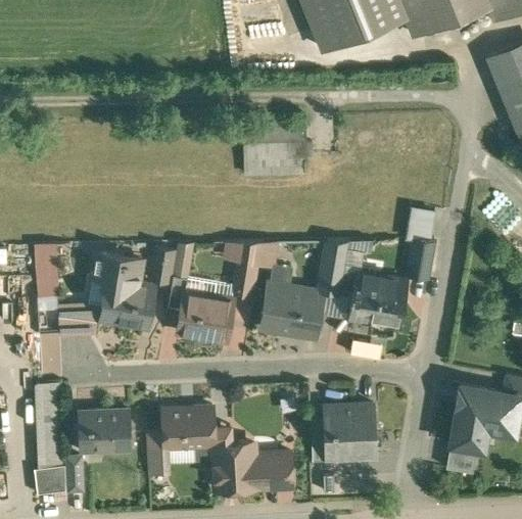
[(402,14),(396,0),(300,0),(320,47),(402,14)]
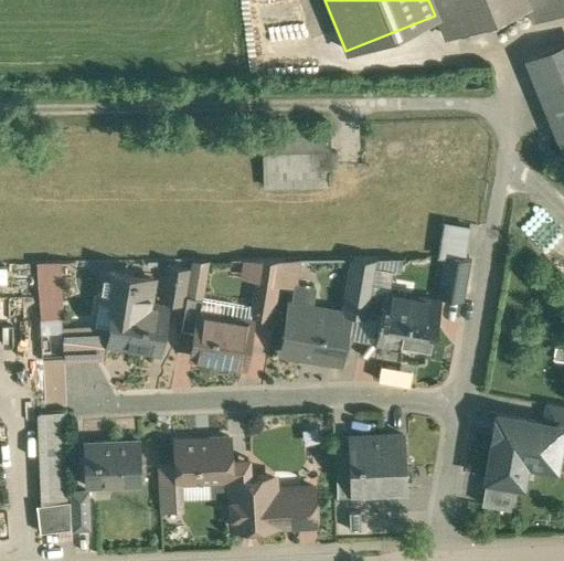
[(493,20),(485,0),(428,0),(435,16),(445,40),(493,20)]
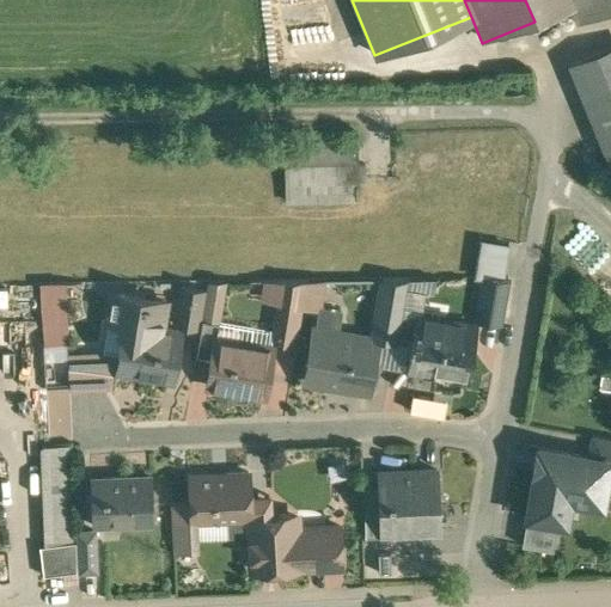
[(525,0),(535,22),(569,8),(566,0),(525,0)]
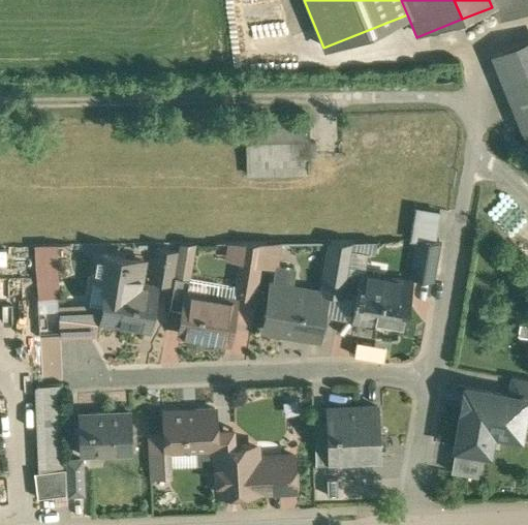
[(527,0),(489,0),(492,7),(498,23),(527,10),(527,0)]
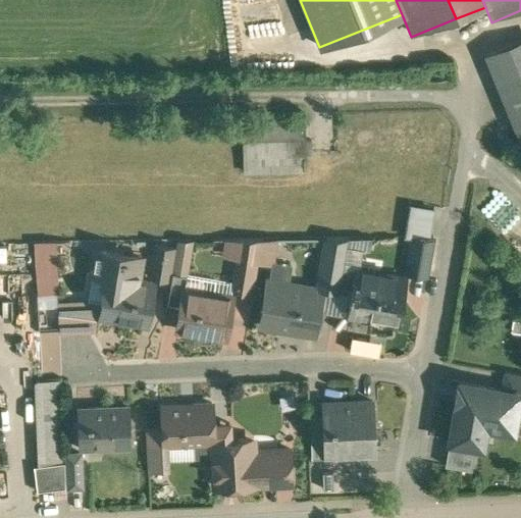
[(520,44),(484,59),(520,147),(520,44)]
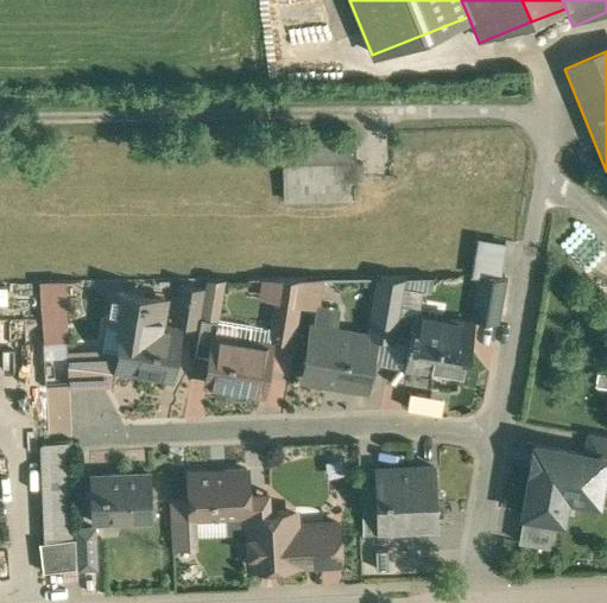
[(354,207),(352,150),(279,151),(280,208),(354,207)]
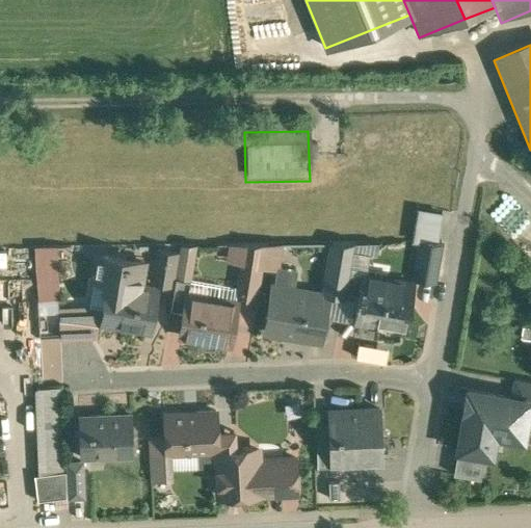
[(441,245),(419,245),(413,282),(433,286),(441,245)]
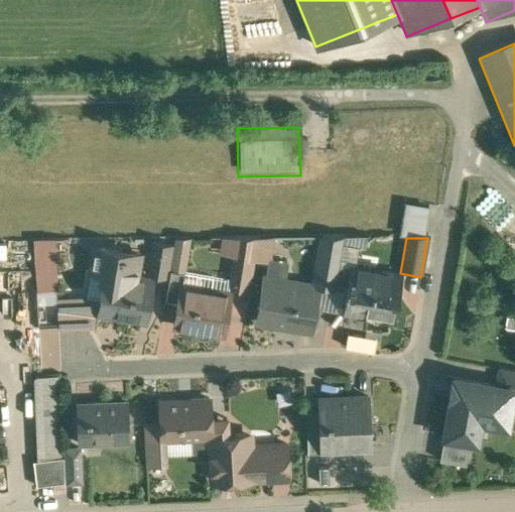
[(343,240),(341,240),(322,240),(319,252),(341,256),(343,240)]
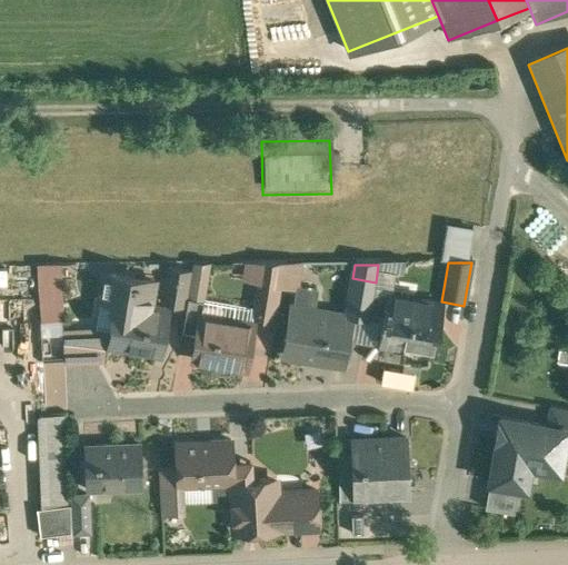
[(189,275),(167,271),(161,306),(183,310),(189,275)]
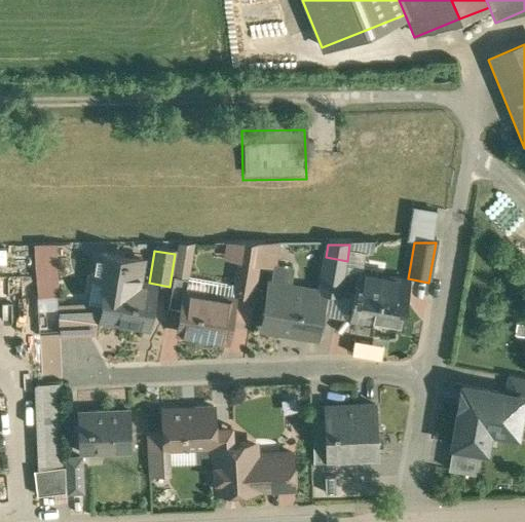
[(142,264),(100,257),(95,260),(91,280),(106,282),(101,308),(99,324),(100,324),(149,332),(156,289),(139,287),(142,264)]
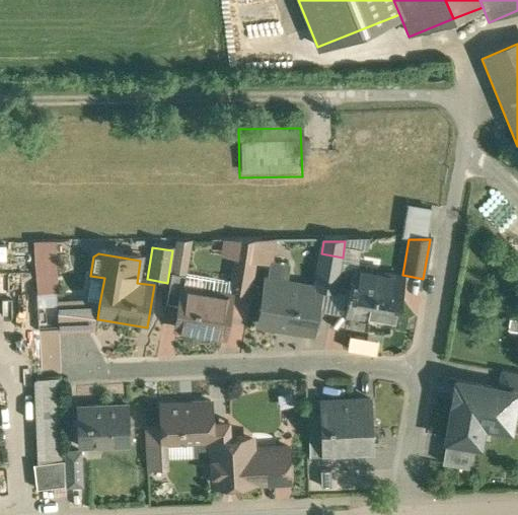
[(343,258),(321,253),(315,291),(319,292),(320,287),(336,290),(337,290),(341,270),(343,258)]
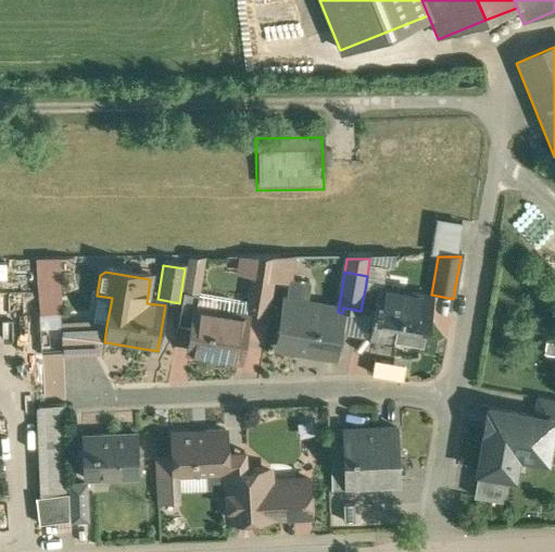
[(273,283),(251,278),(246,313),(266,316),(273,283)]
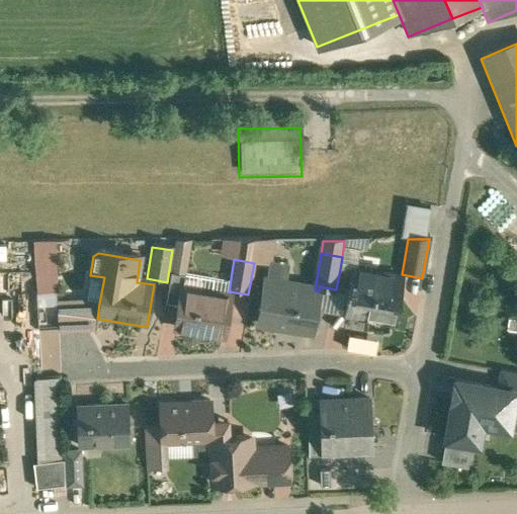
[(288,268),(269,264),(266,282),(285,285),(288,268)]
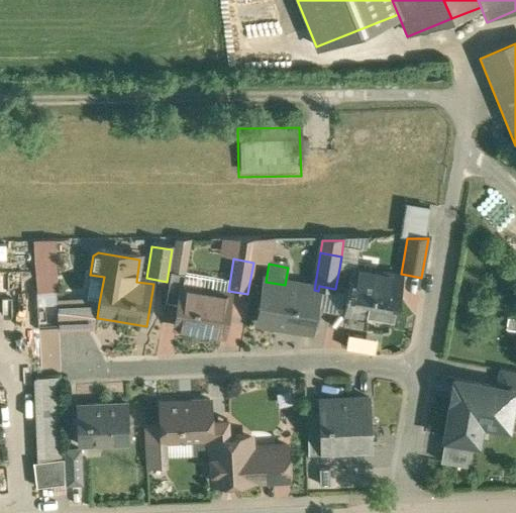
[(56,268),(0,273),(0,287),(1,299),(57,294),(56,268)]
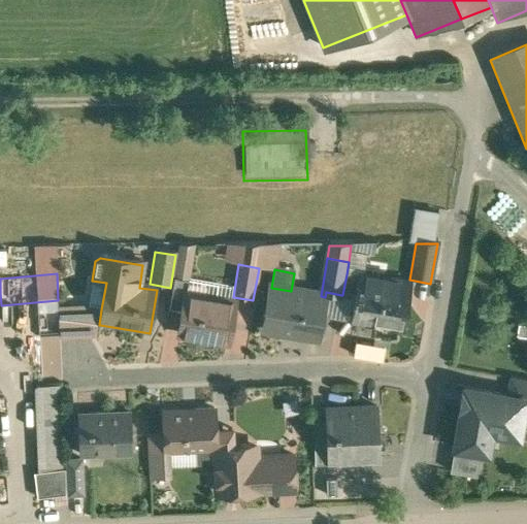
[(409,286),(347,274),(342,295),(341,295),(341,299),(355,301),(351,321),(351,323),(371,327),(371,326),(400,331),(401,332),(409,286)]
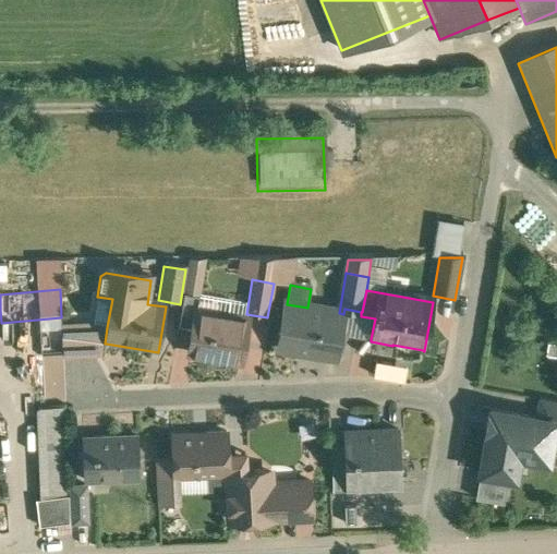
[(198,299),(183,297),(178,329),(192,332),(195,312),(196,312),(198,299)]
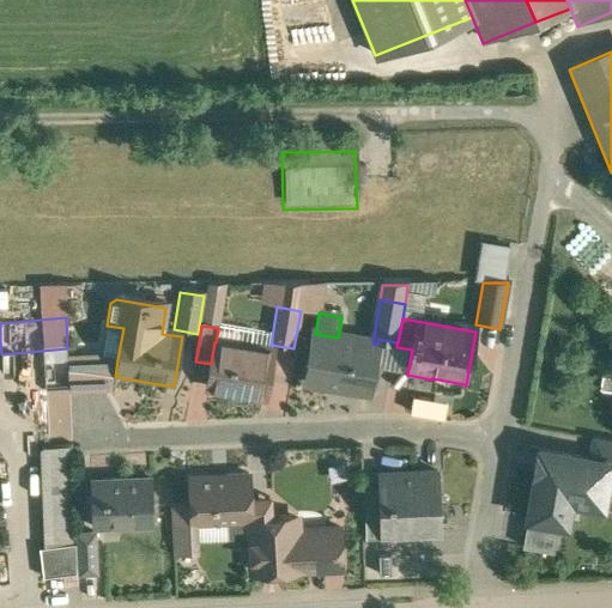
[(315,334),(314,334),(306,387),(369,397),(374,366),(377,345),(373,344),(338,338),(315,334)]
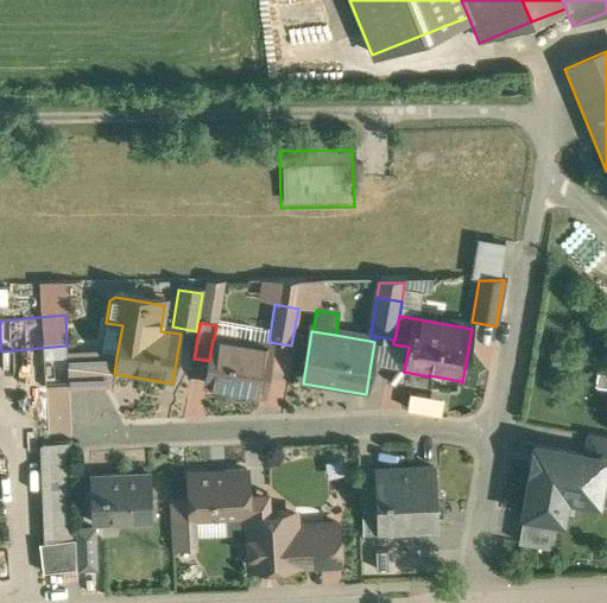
[(393,340),(375,336),(374,342),(371,363),(390,367),(393,344),(393,340)]
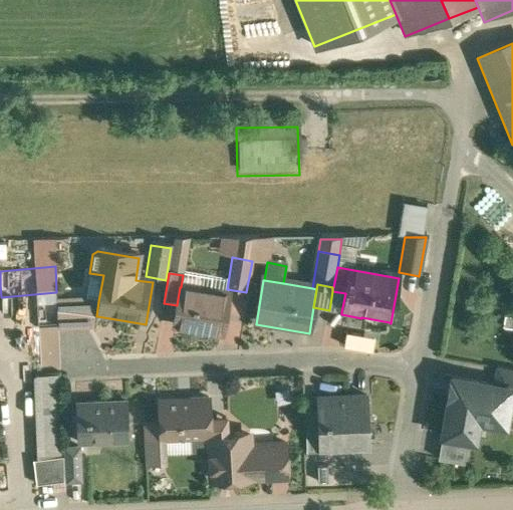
[(181,287),(180,287),(177,305),(174,329),(175,329),(175,327),(202,332),(202,333),(221,336),(228,295),(181,287)]
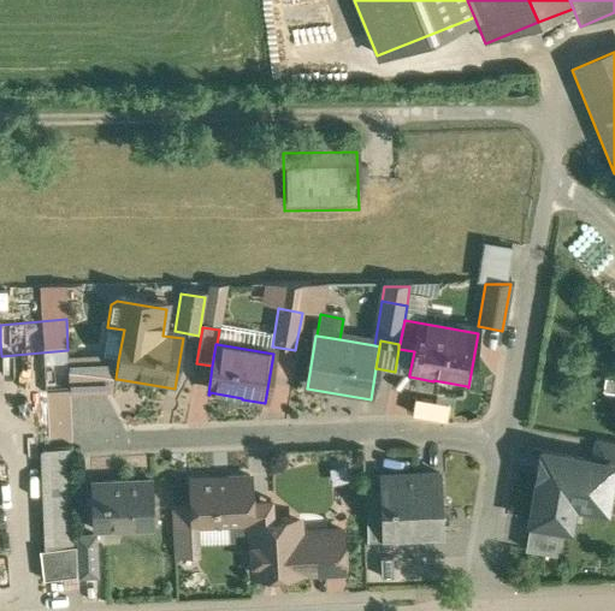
[(414,351),(398,349),(395,372),(409,374),(414,351)]
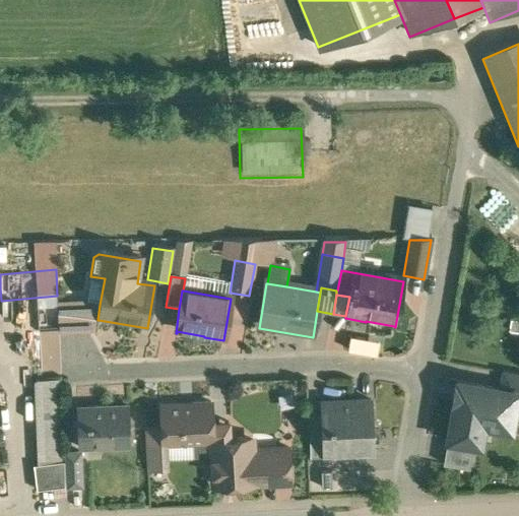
[(100,305),(58,306),(59,334),(96,332),(99,320),(98,320),(100,305)]
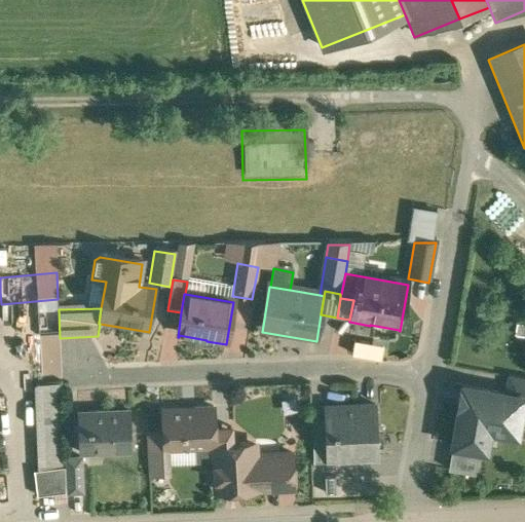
[(524,381),(509,378),(504,397),(522,400),(522,401),(524,402),(524,381)]
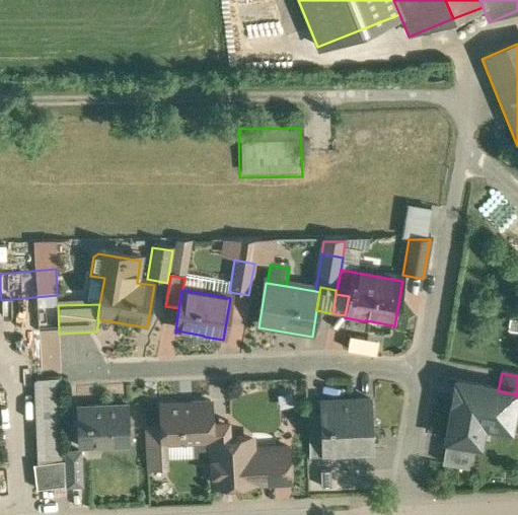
[(498,391),(456,384),(446,442),(467,446),(471,425),(509,432),(515,395),(515,394),(498,391)]
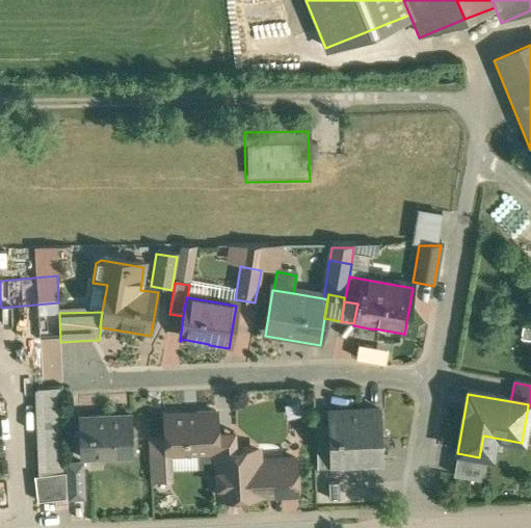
[(353,415),(355,467),(368,466),(367,457),(380,456),(378,414),(353,415)]
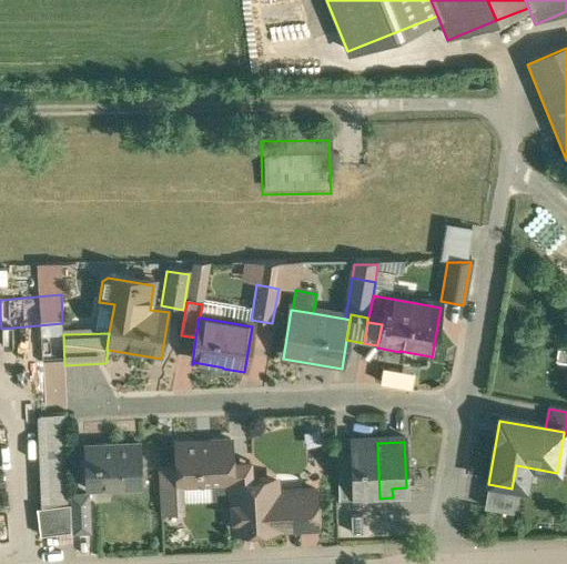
[(380,499),(377,443),(352,444),(353,469),(354,500),(380,499)]
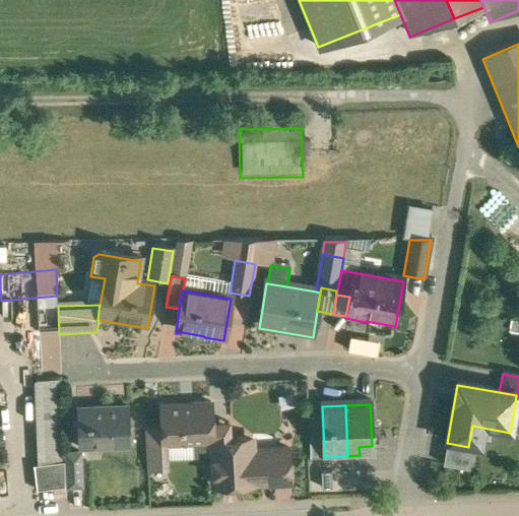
[(209,407),(181,408),(181,407),(161,408),(163,431),(164,448),(210,447),(212,446),(211,427),(210,406),(209,406),(209,407)]
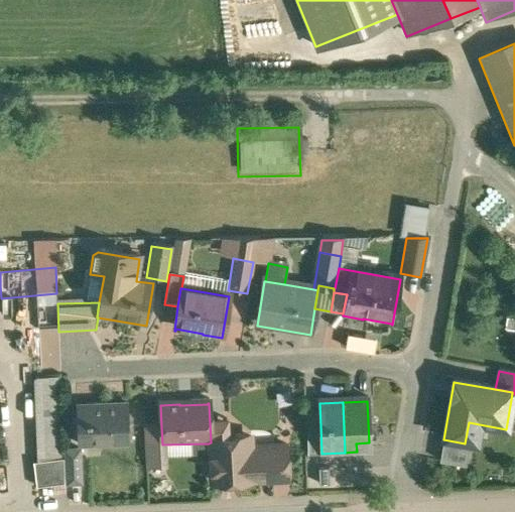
[(127,406),(100,407),(100,409),(78,410),(78,408),(76,408),(78,448),(96,448),(96,445),(127,444),(127,445),(129,445),(127,406)]
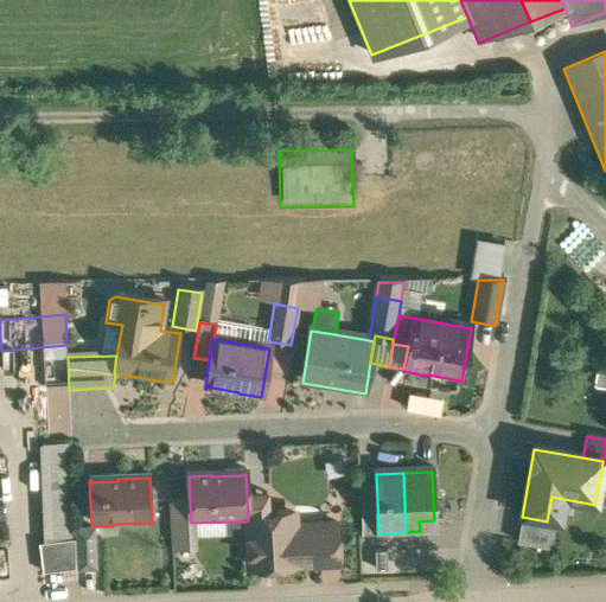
[(336,527),(295,529),(294,518),(289,519),(286,516),(275,516),(272,519),(267,520),(266,497),(247,498),(248,520),(246,522),(248,570),(294,568),(294,570),(338,569),(336,527)]
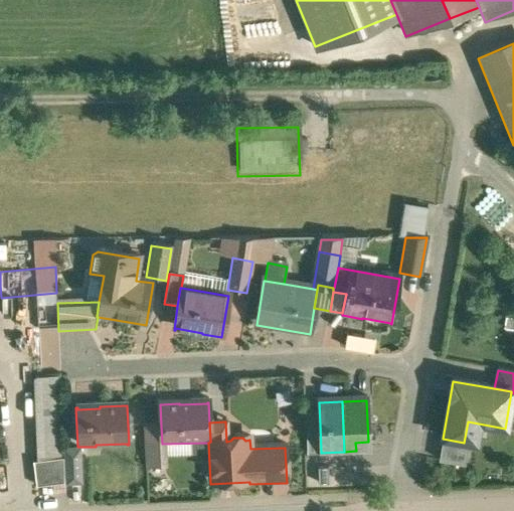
[(320,424),(306,426),(307,457),(323,457),(322,453),(321,453),(320,424)]
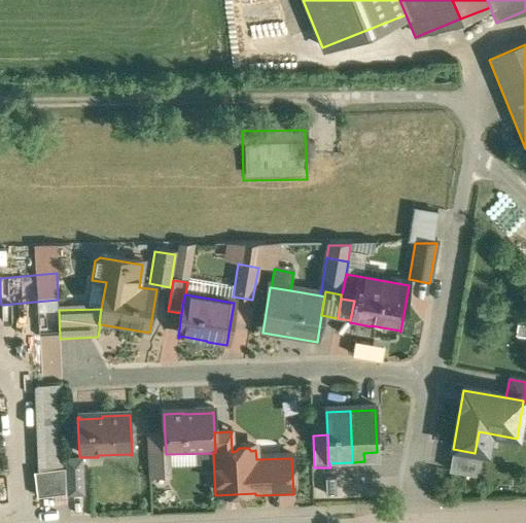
[(165,437),(147,438),(147,455),(166,454),(165,437)]
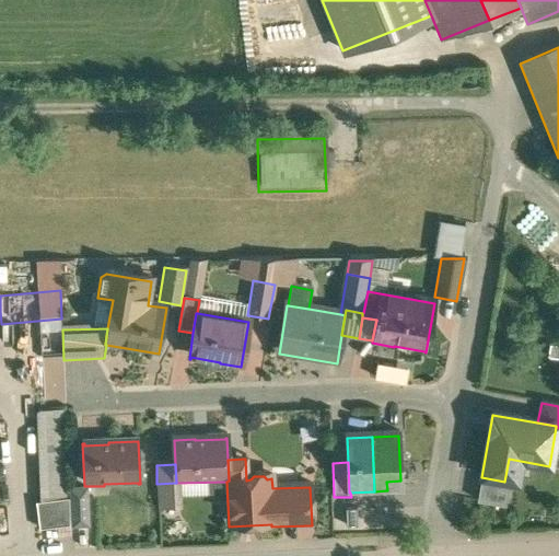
[(86,491),(71,491),(72,529),(88,529),(86,491)]
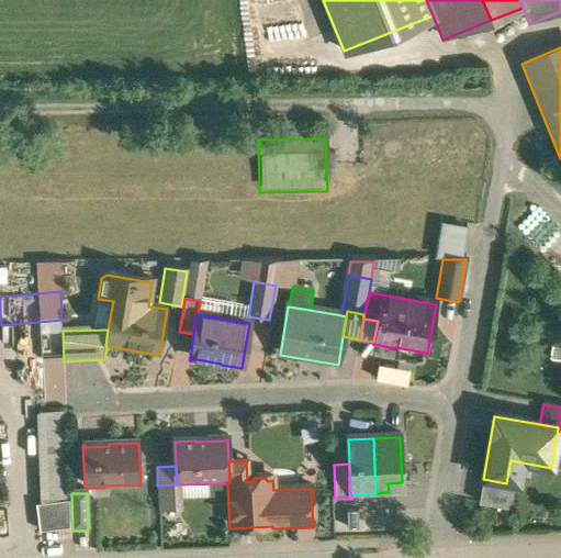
[(68,504),(36,508),(36,509),(40,508),(42,534),(40,534),(40,535),(69,531),(68,504)]
